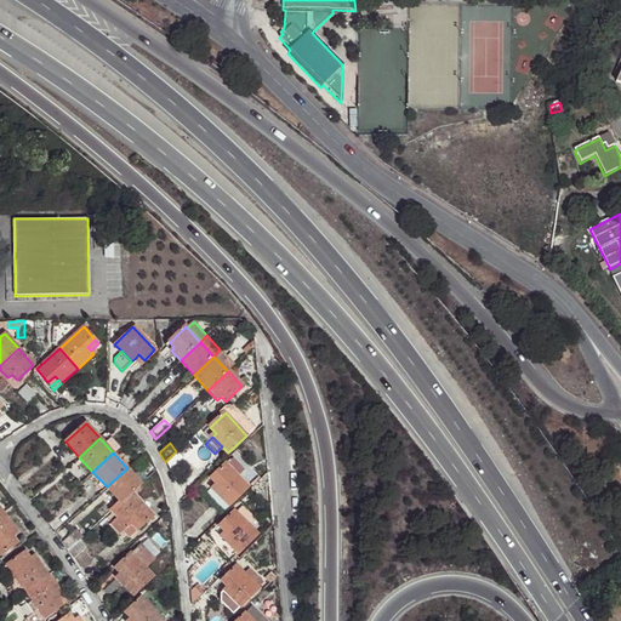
[(177,453),(166,463),(169,469),(182,457),(177,453)]
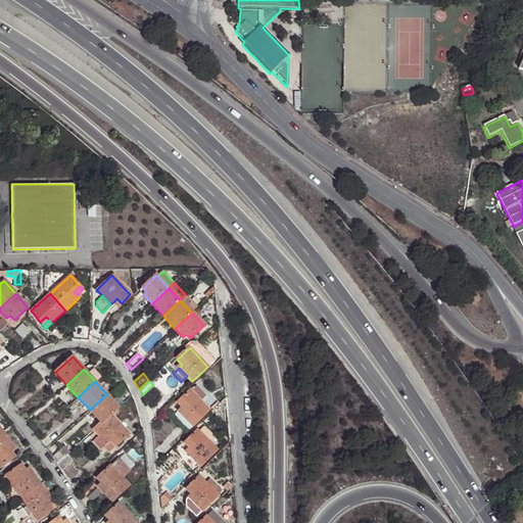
[(198,385),(191,391),(202,402),(208,396),(198,385)]
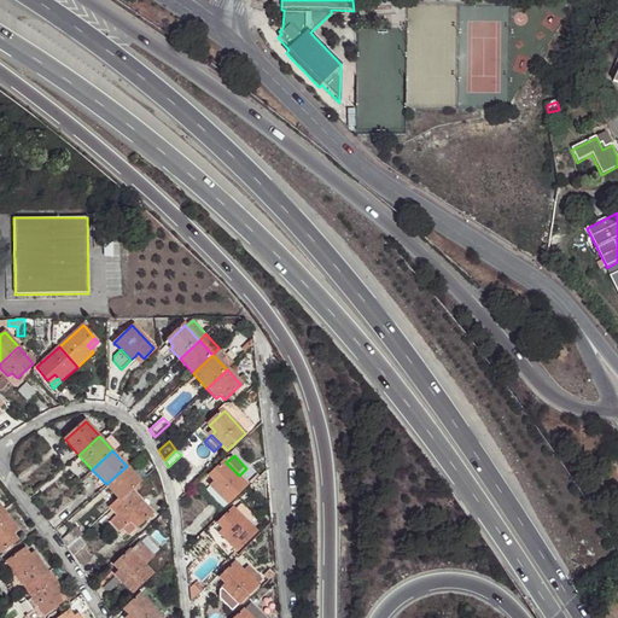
[(211,485),(228,502),(246,484),(239,476),(226,462),(225,461),(213,472),(219,478),(215,482),(211,485)]
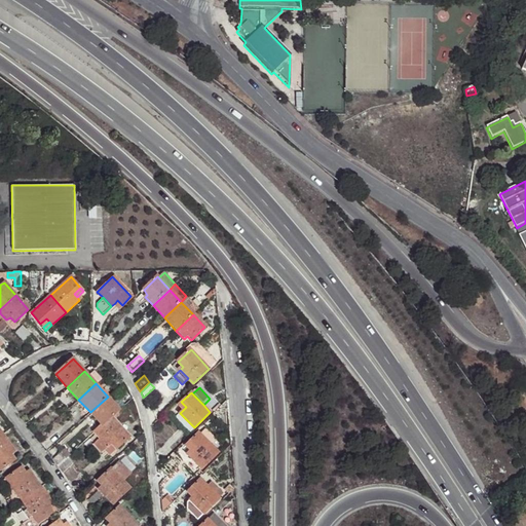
[(108,397),(90,412),(103,425),(111,417),(114,419),(121,414),(118,411),(119,410),(113,403),(108,397)]
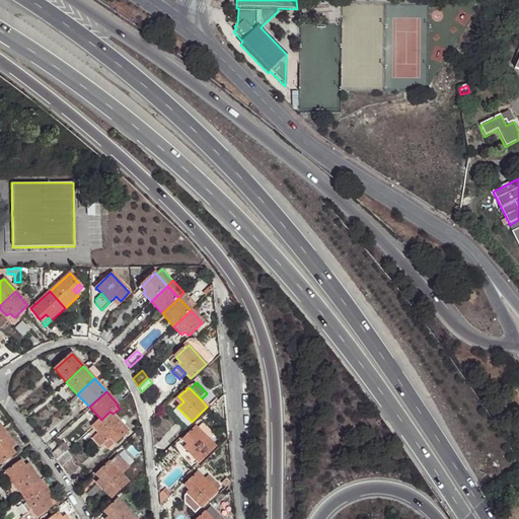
[(115,394),(112,397),(118,404),(124,399),(117,392),(115,394)]
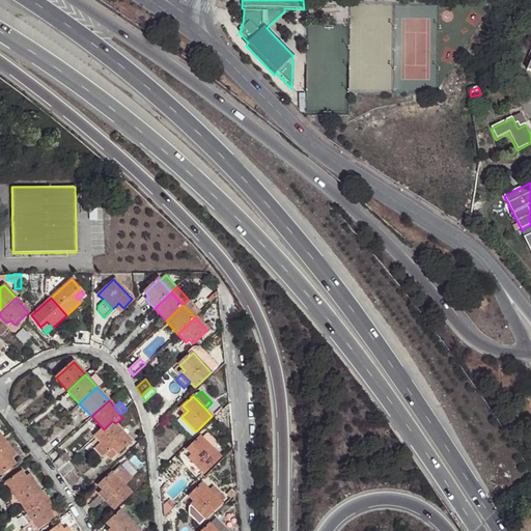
[(191,436),(196,431),(182,417),(176,421),(191,436)]
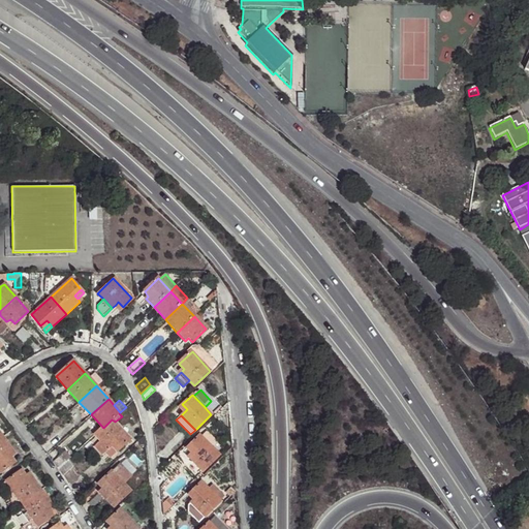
[(112,419),(103,428),(95,434),(97,436),(109,449),(113,446),(117,452),(127,442),(130,439),(115,422),(112,419)]
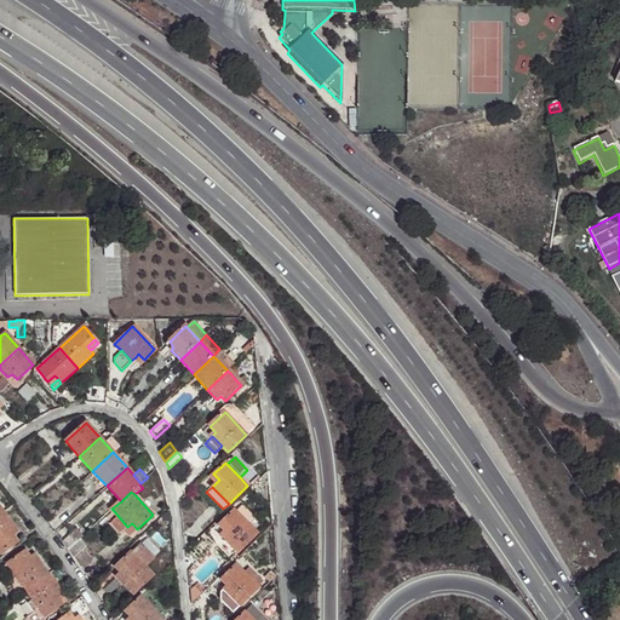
[(240,506),(234,511),(245,522),(251,516),(240,506)]
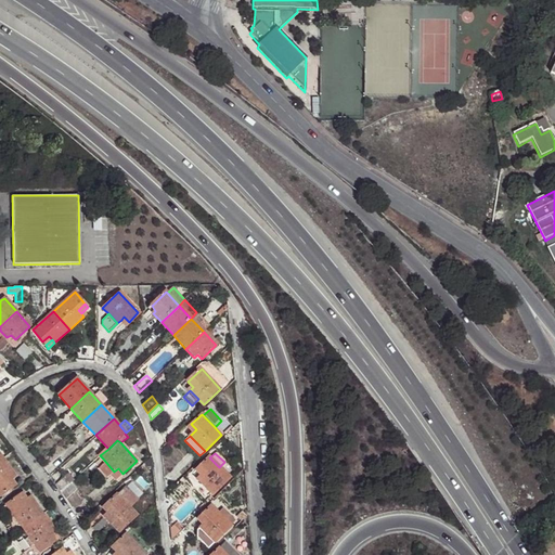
[(208,456),(198,467),(203,472),(201,475),(196,478),(214,494),(230,477),(219,467),(209,457),(208,456)]
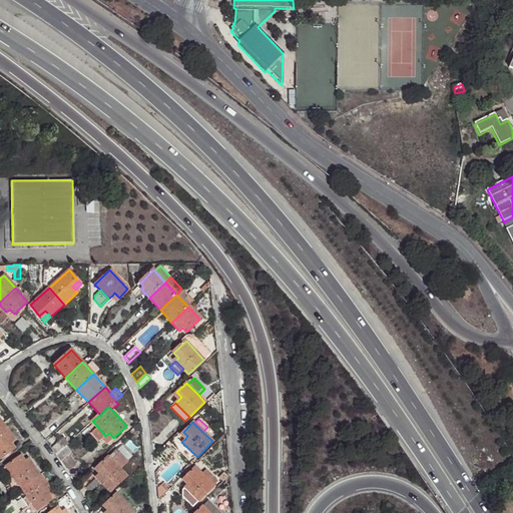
[(103,438),(105,436),(94,423),(87,429),(99,442),(103,438)]
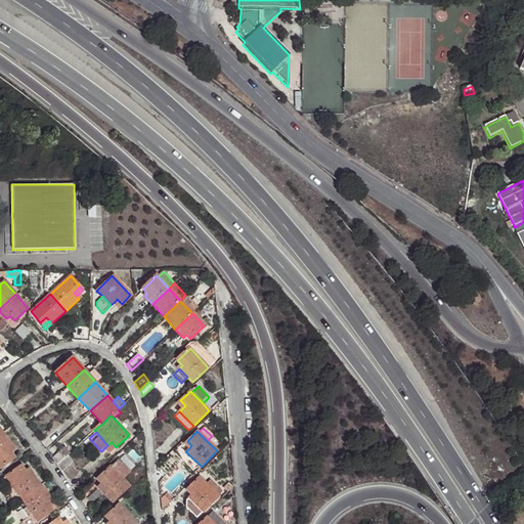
[(14,449),(3,433),(0,434),(0,467),(0,468),(12,460),(8,454),(11,451),(14,449)]
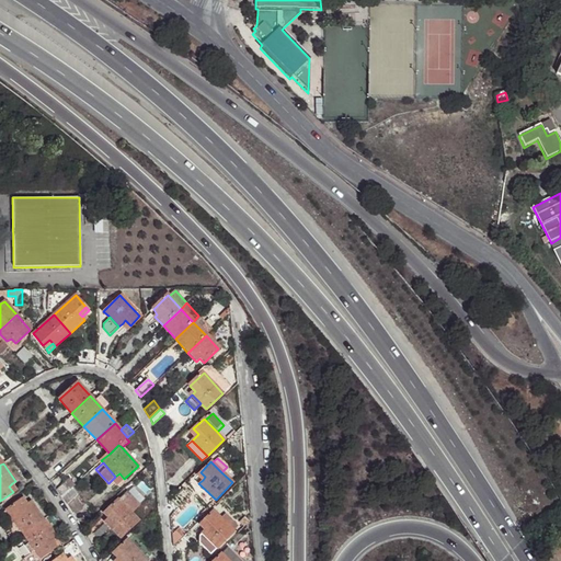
[(103,487),(109,483),(95,469),(91,472),(103,487)]
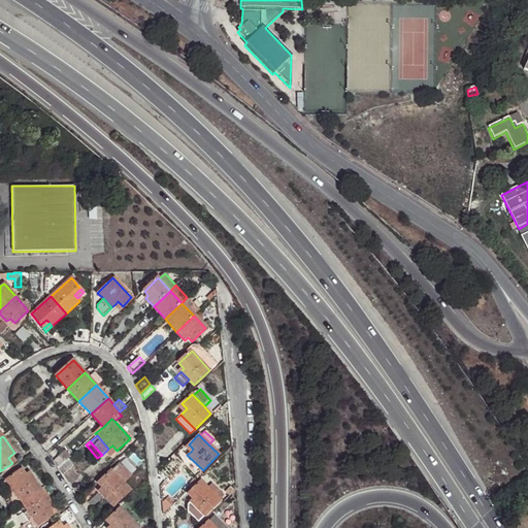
[(110,456),(117,451),(112,446),(108,449),(106,451),(110,456)]
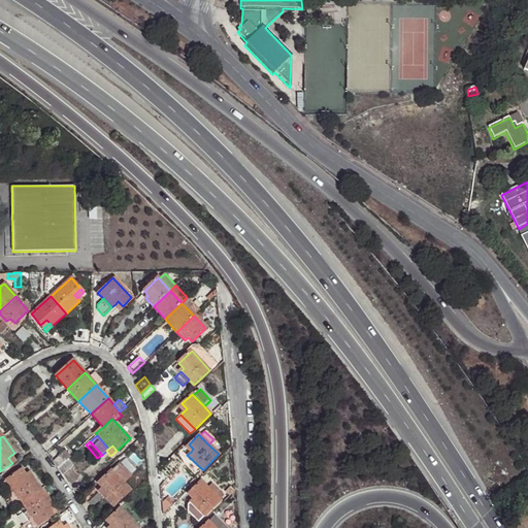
[(66,449),(63,451),(67,458),(71,455),(66,449)]
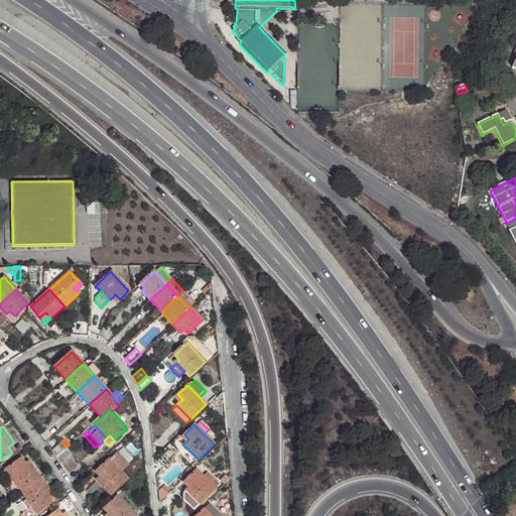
[(51,449),(55,457),(66,447),(61,440),(51,449)]
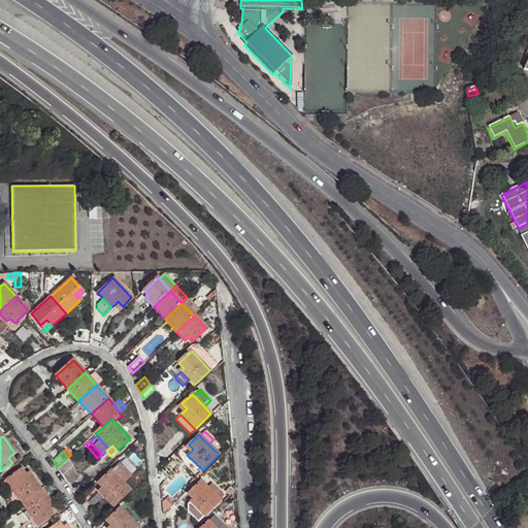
[(67,458),(57,467),(62,475),(72,466),(67,458)]
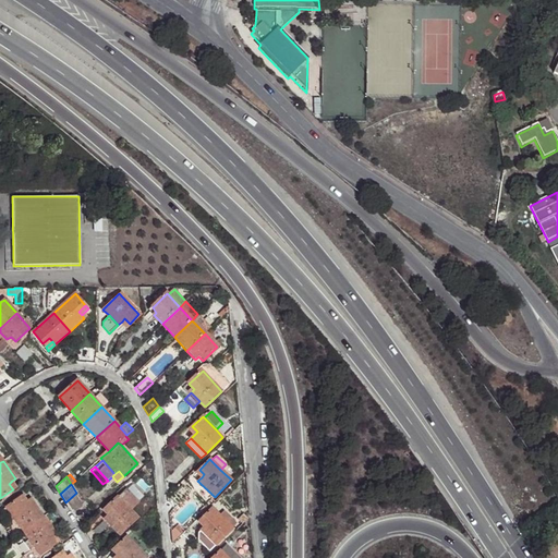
[(130,489),(120,499),(132,513),(143,504),(130,489)]
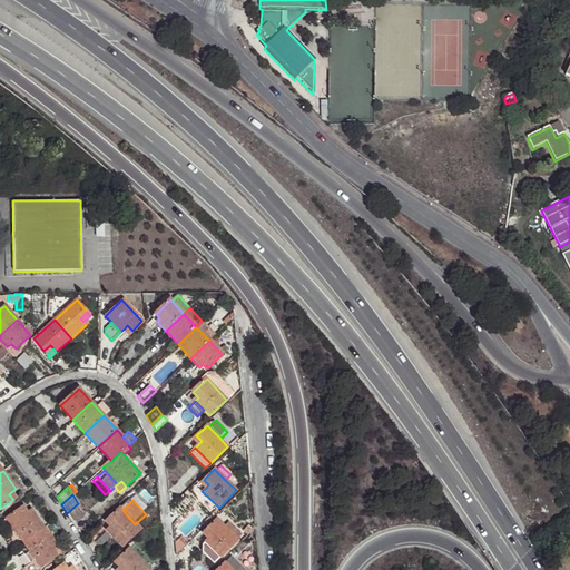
[(120,508),(109,517),(115,523),(110,527),(108,530),(112,534),(123,546),(140,529),(135,524),(123,510),(120,508)]
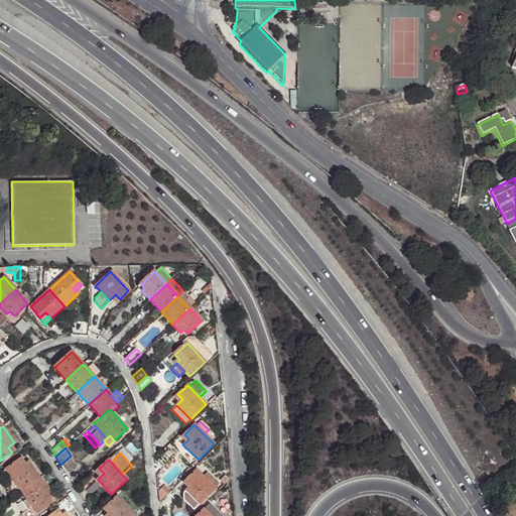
[(22,492),(40,479),(28,462),(25,464),(21,467),(17,461),(6,469),(22,491),(22,492)]
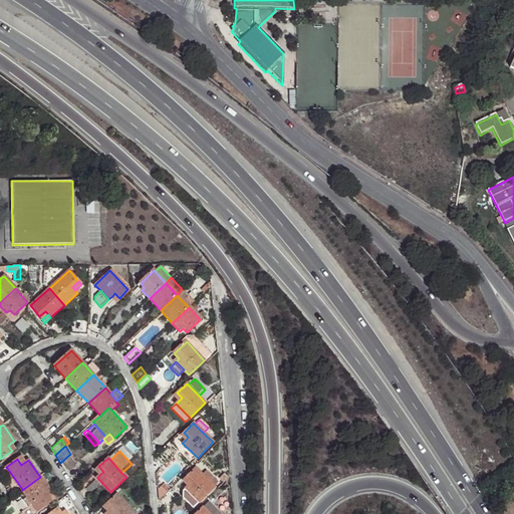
[(195,469),(186,478),(191,482),(188,485),(185,489),(199,502),(214,487),(213,486),(202,476),(195,469)]
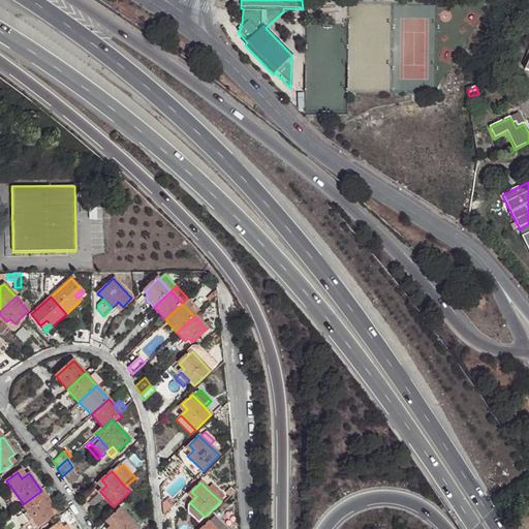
[(211,487),(208,490),(219,500),(222,498),(211,487)]
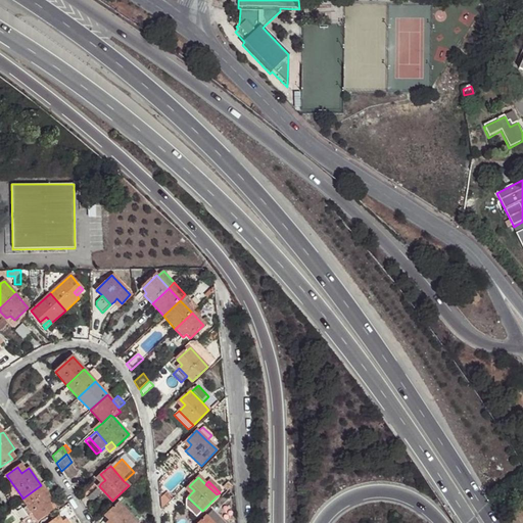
[(52,501),(41,485),(22,498),(28,506),(38,520),(49,512),(45,506),(49,504),(52,501)]
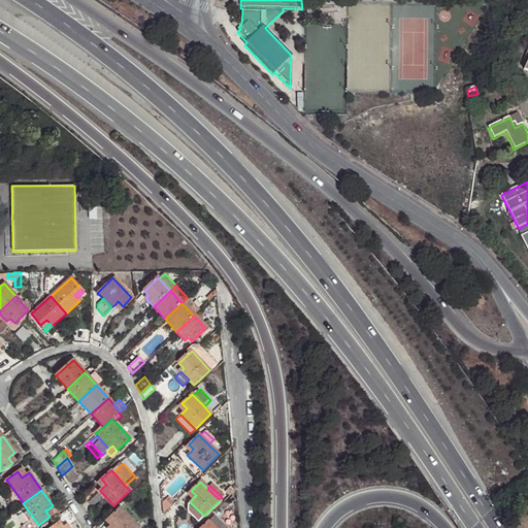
[(104,495),(100,491),(92,498),(96,503),(104,495)]
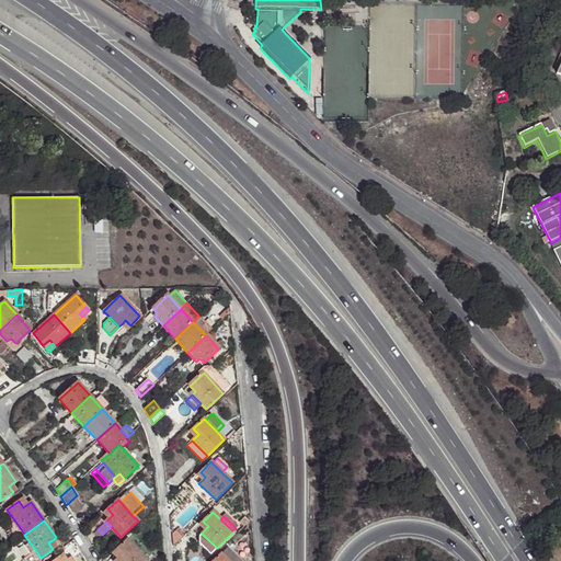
[(172,535),(173,545),(184,534),(179,528),(172,535)]
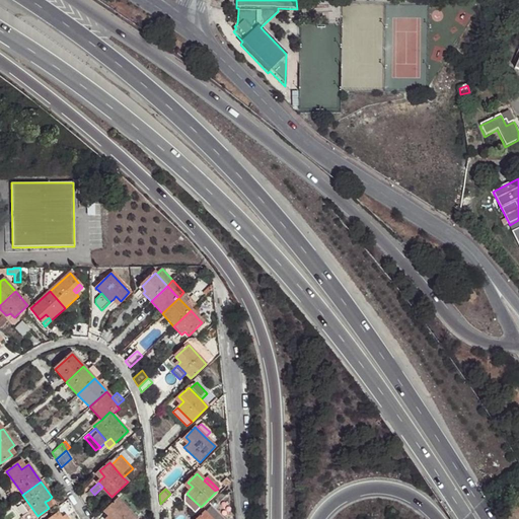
[(135,518),(118,500),(107,509),(113,515),(108,517),(106,518),(135,518)]
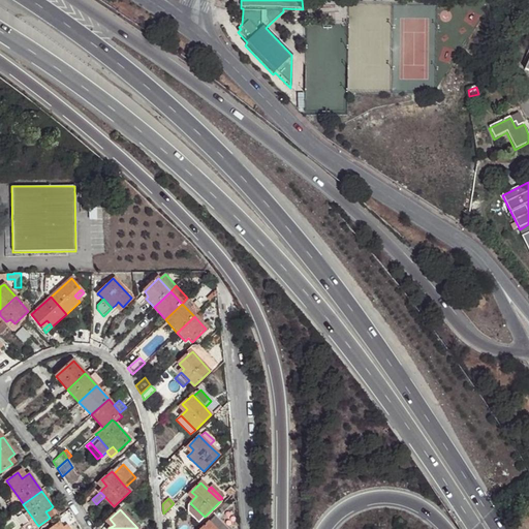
[(33,528),(38,526),(28,511),(23,515),(28,522),(22,527),(23,528),(33,528)]
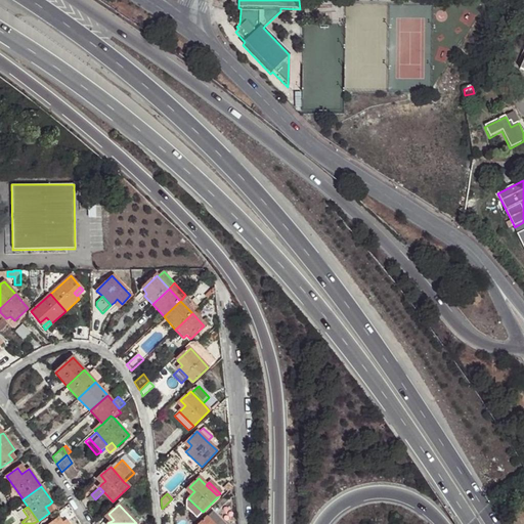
[(222,523),(212,513),(206,518),(212,523),(222,523)]
